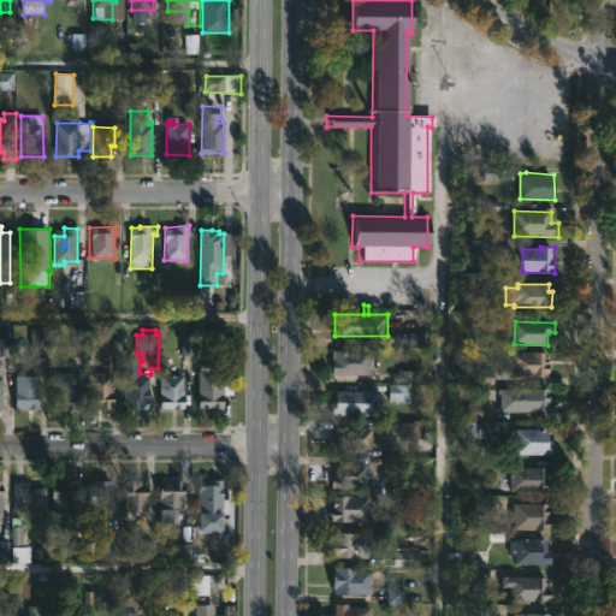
[(351,349),(350,351),(371,351),(371,357),(374,357),(374,366),(371,366),(371,374),(333,374),(333,349),(351,349)]
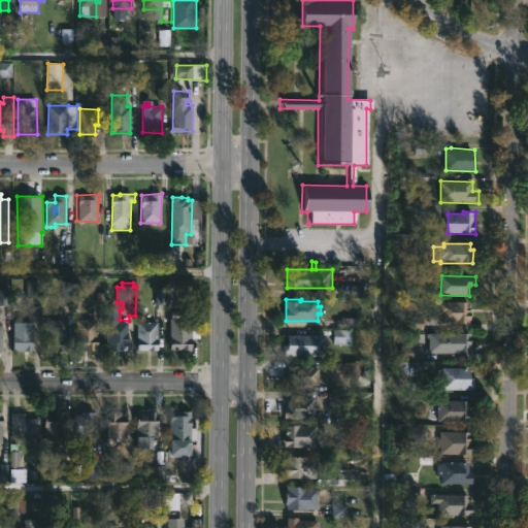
[(471,308),(471,310),(473,310),(473,315),(474,315),(474,323),(437,323),(437,301),(471,301),(471,308)]
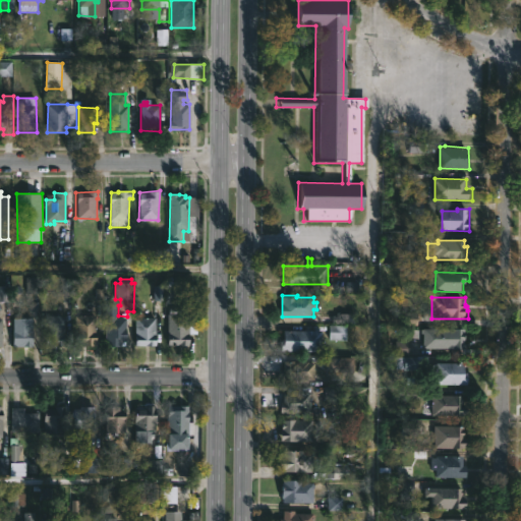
[(116,303),(116,317),(126,317),(126,347),(106,347),(106,303),(116,303)]
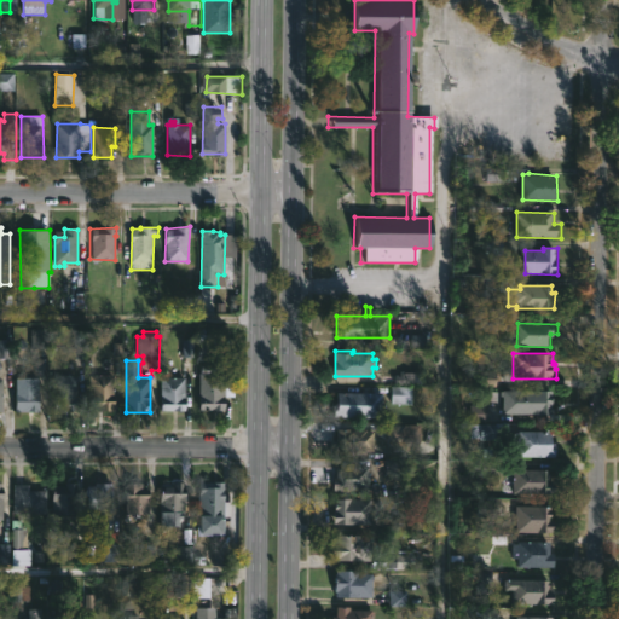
[(213,411),(201,411),(201,366),(225,368),(225,411),(213,411)]
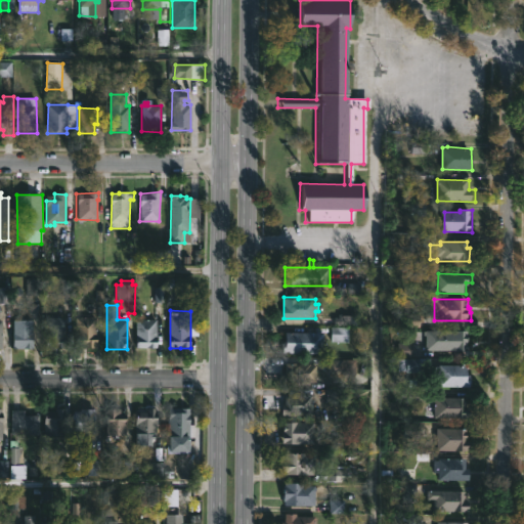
[(62,317),(62,320),(66,320),(64,349),(44,349),(45,320),(52,320),(52,317),(62,317)]
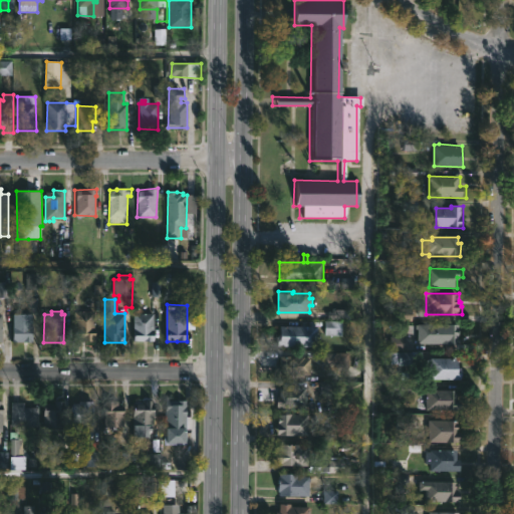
[(95,311),(95,342),(80,342),(80,338),(73,338),(73,311),(95,311)]
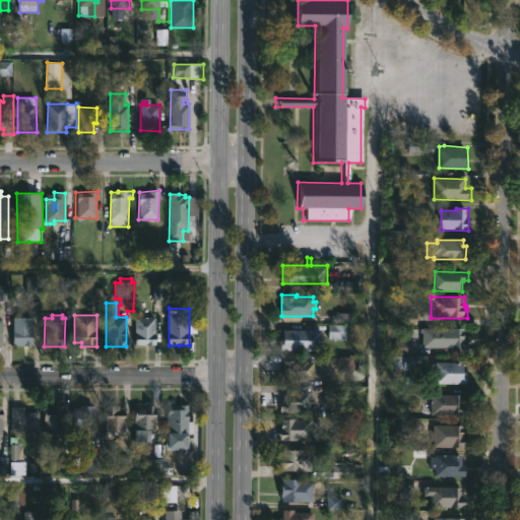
[(155,317),(154,344),(134,344),(135,316),(155,317)]
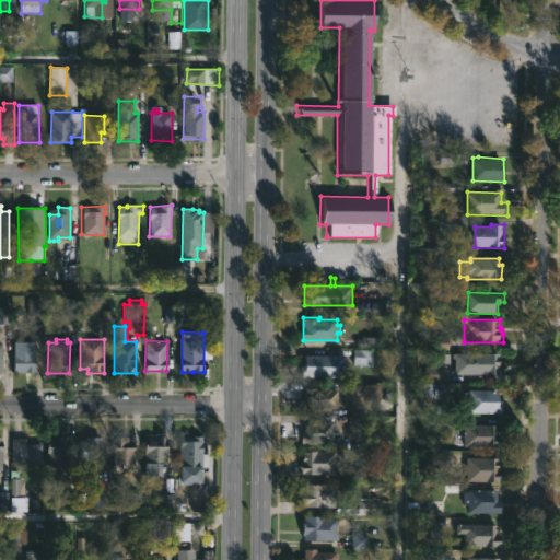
[(25,372),(13,372),(13,342),(35,342),(35,372),(25,372)]
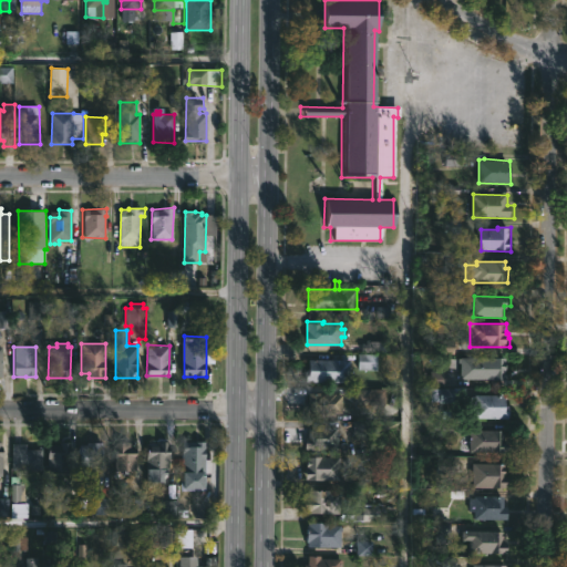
[(377,371),(377,357),(361,357),(360,370),(377,371)]
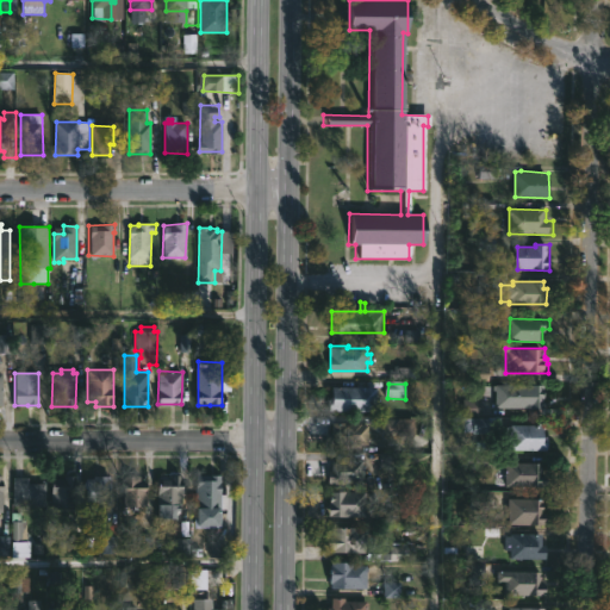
[(378,411),(330,410),(330,398),(334,398),(334,386),(378,387),(378,411)]
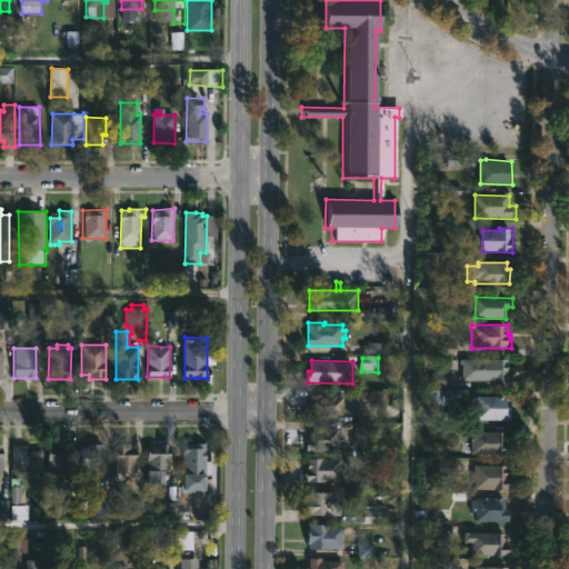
[(509,380),(461,380),(462,360),(510,360),(509,380)]
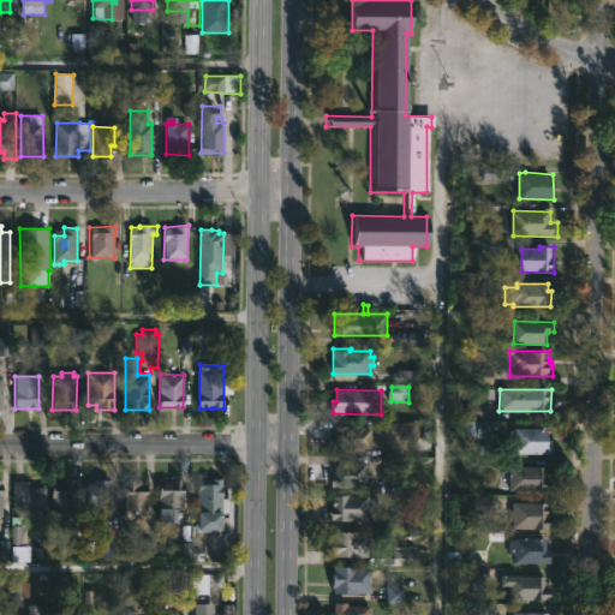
[(506,428),(506,437),(469,436),(469,423),(507,421),(506,428)]
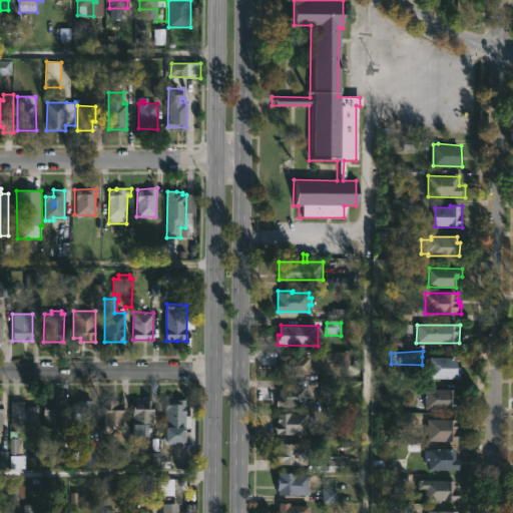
[(311,357),(310,374),(307,374),(307,377),(277,376),(277,365),(279,365),(279,355),(311,357)]
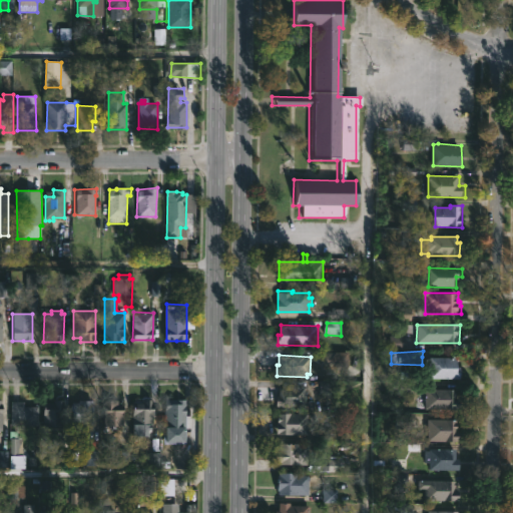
[(459,358),(459,367),(463,367),(462,378),(431,377),(431,376),(425,376),(425,359),(431,359),(431,357),(459,358)]
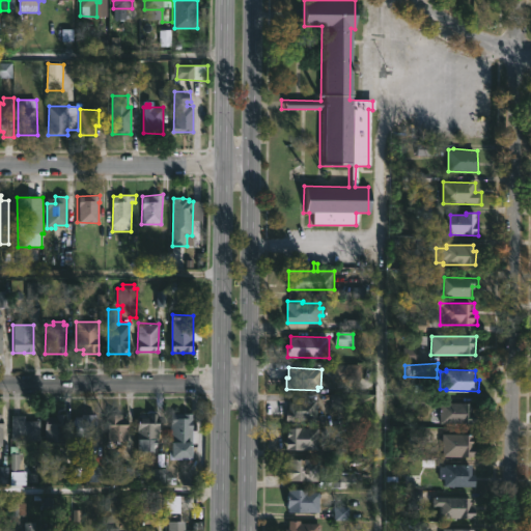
[(316,422),(286,421),(286,410),(289,410),(289,399),(316,400),(316,422)]
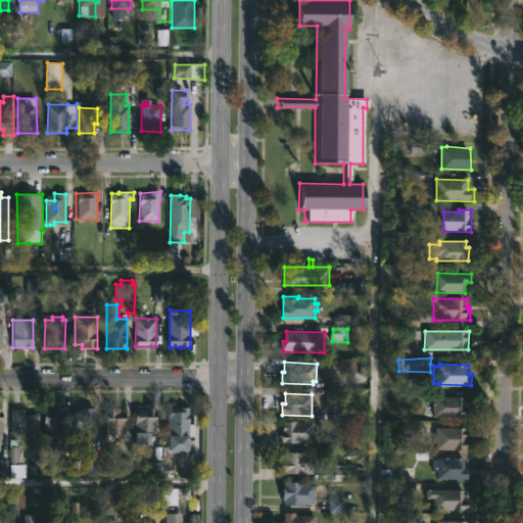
[(471,406),(471,416),(435,415),(435,395),(466,396),(466,406),(471,406)]
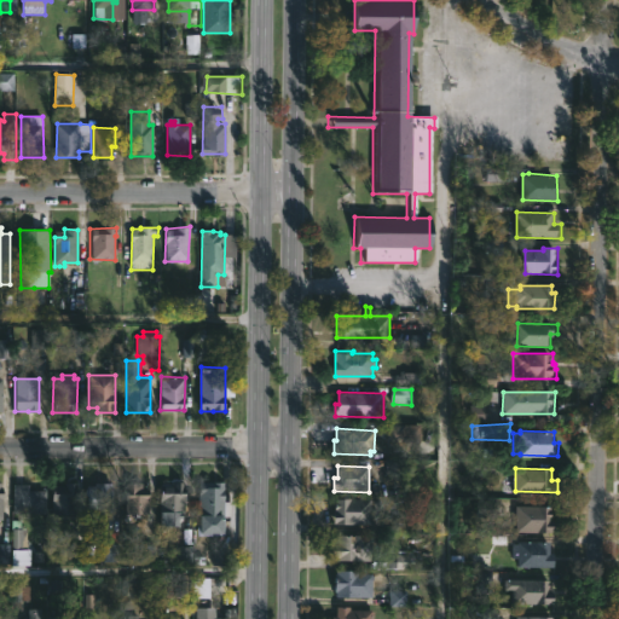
[(77,482),(77,485),(84,485),(84,515),(53,514),(53,485),(69,485),(69,481),(77,482)]
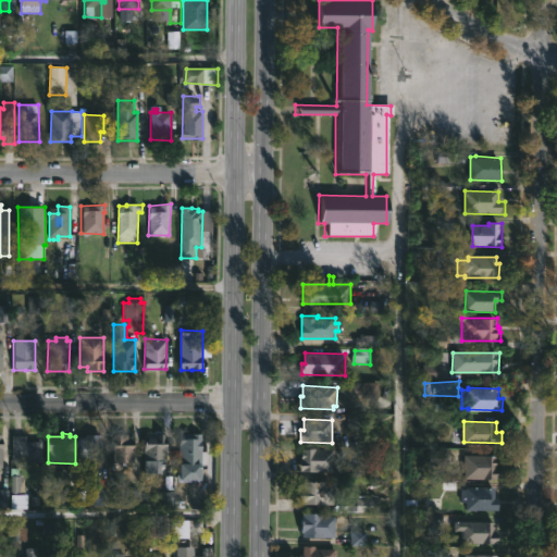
[(100,434),(100,442),(102,442),(102,461),(89,460),(88,469),(78,469),(79,436),(85,436),(85,433),(100,434)]
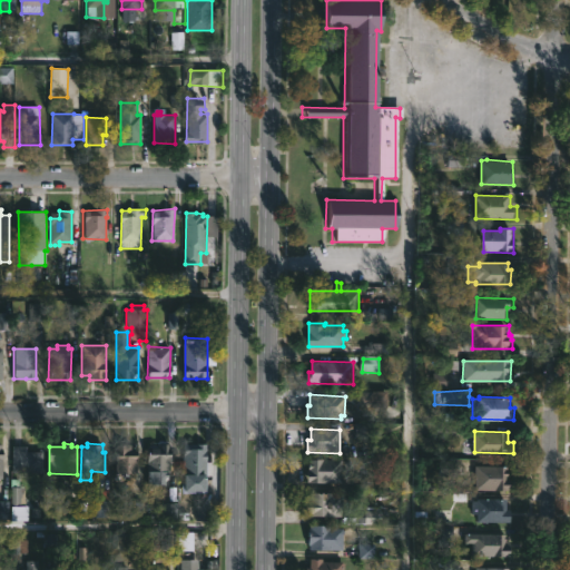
[(207,443),(207,461),(214,461),(214,475),(207,475),(205,477),(205,484),(185,483),(185,448),(194,448),(194,443),(207,443)]
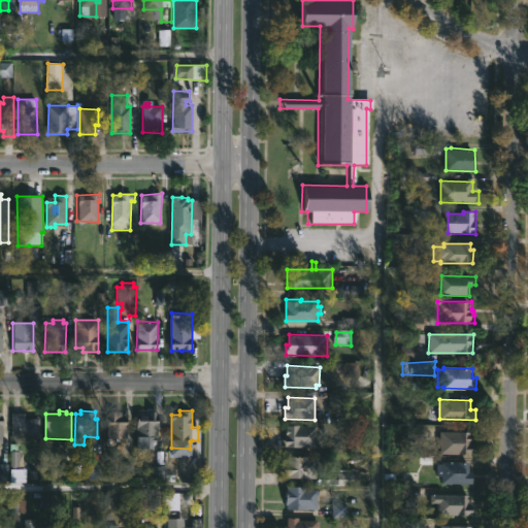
[(122,411),(122,419),(128,419),(127,437),(107,437),(107,411),(122,411)]
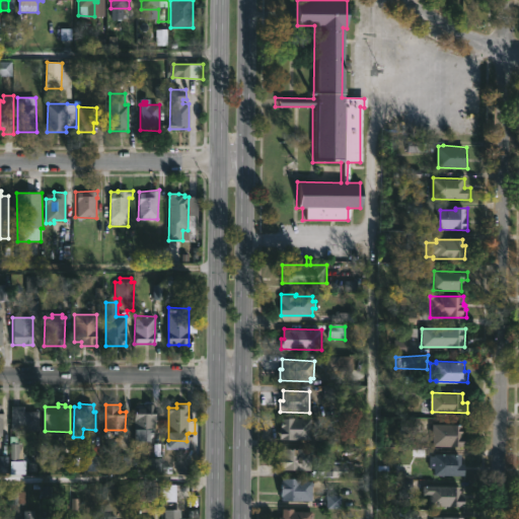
[(155,404),(155,431),(143,431),(143,443),(134,443),(135,406),(145,406),(145,404),(155,404)]
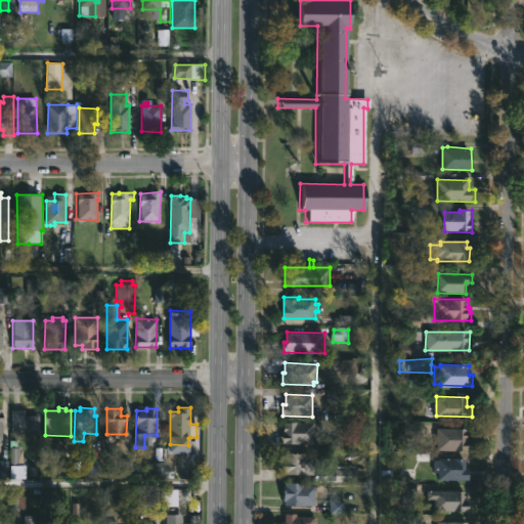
[(25,409),(25,415),(40,415),(40,434),(11,434),(11,409),(25,409)]
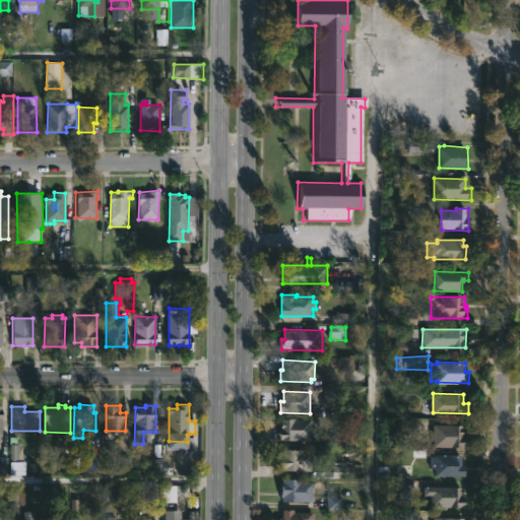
[(314,418),(313,440),(281,440),(281,431),(285,431),(285,429),(283,429),(283,421),(285,421),(285,418),(314,418)]
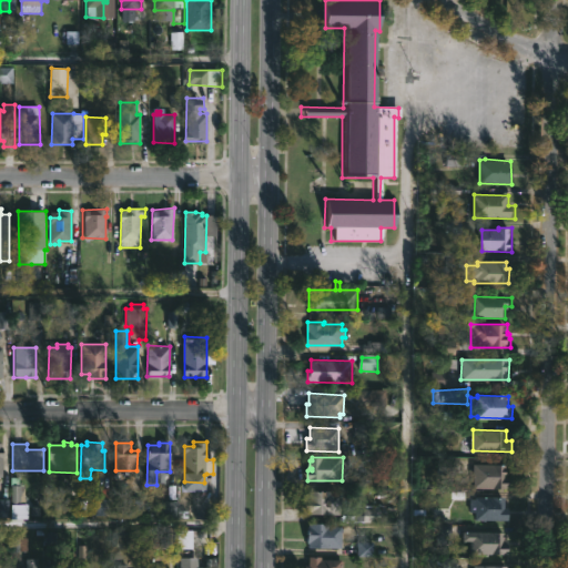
[(507,464),(507,477),(510,477),(510,488),(474,487),(475,463),(507,464)]
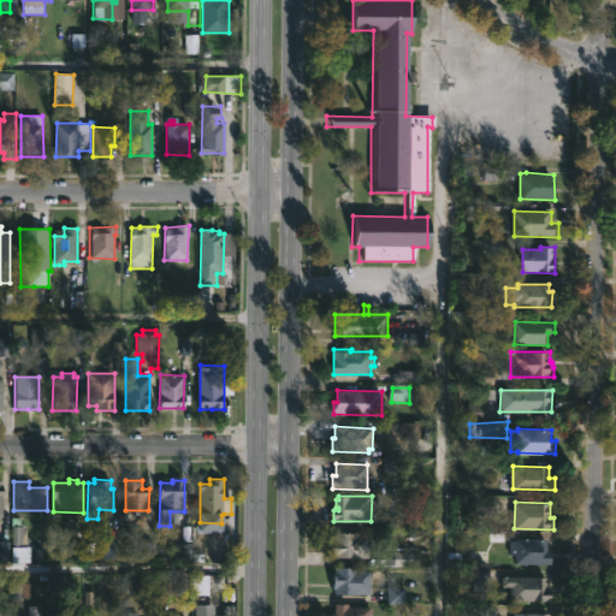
[(383,537),(383,549),(372,549),(372,558),(331,557),(332,539),(336,539),(336,532),(361,532),(361,533),(373,534),(373,537),(383,537)]
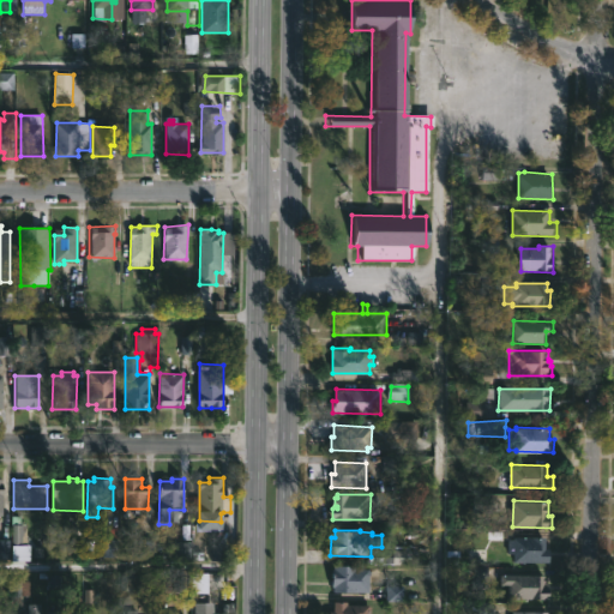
[(552,554),(552,563),(515,561),(516,537),(547,537),(547,549),(552,549),(552,554)]
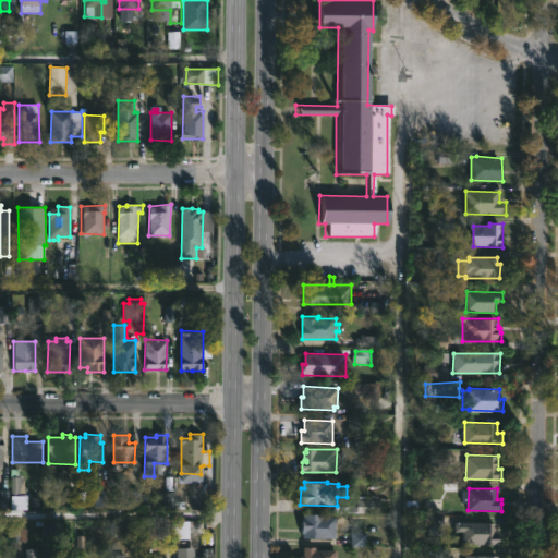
[(325,514),(325,516),(338,517),(337,537),(303,537),(303,534),(302,534),(302,518),(304,518),(304,513),(325,514)]
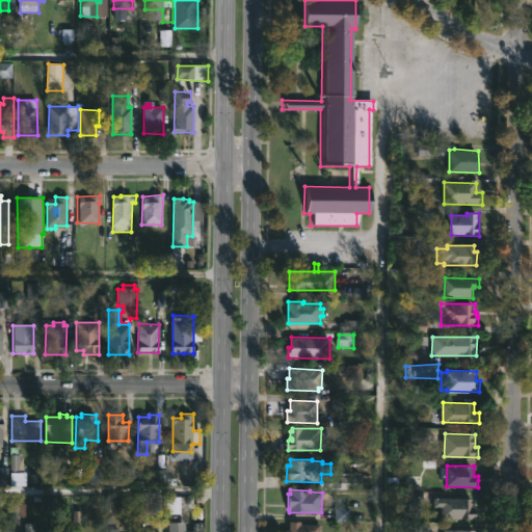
[(472,499),(472,505),(478,505),(478,516),(474,516),(474,520),(442,520),(442,507),(434,507),(434,498),(472,499)]
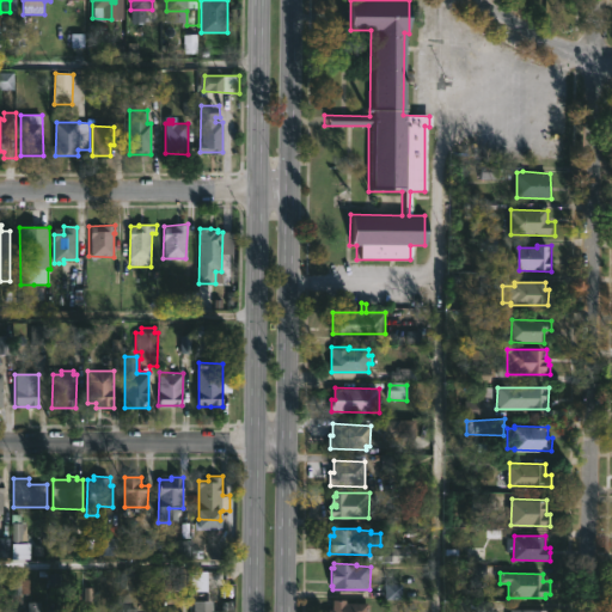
[(213,600),(213,611),(225,611),(194,611),(194,599),(213,600)]
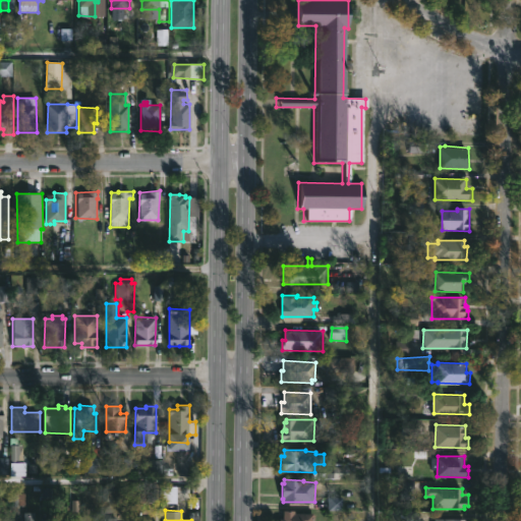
[(295,510),(295,513),(315,513),(315,520),(280,520),(281,518),(284,518),(284,510),(295,510)]
